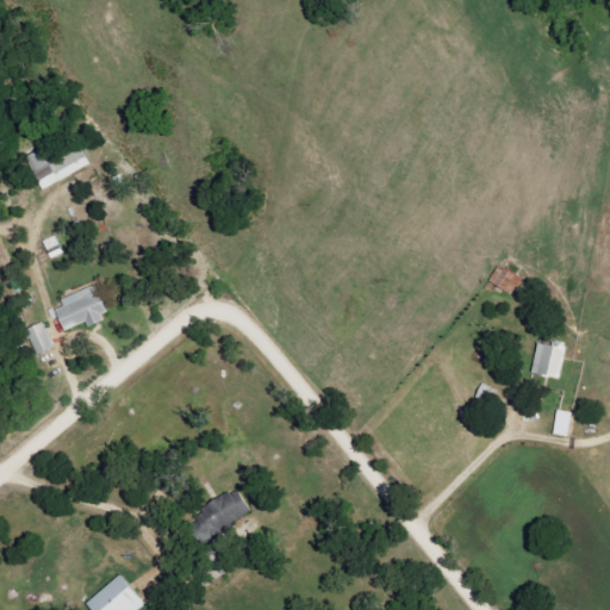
[(43,192),(91,166),(80,145),(48,163),(42,151),(26,160),(43,192)]
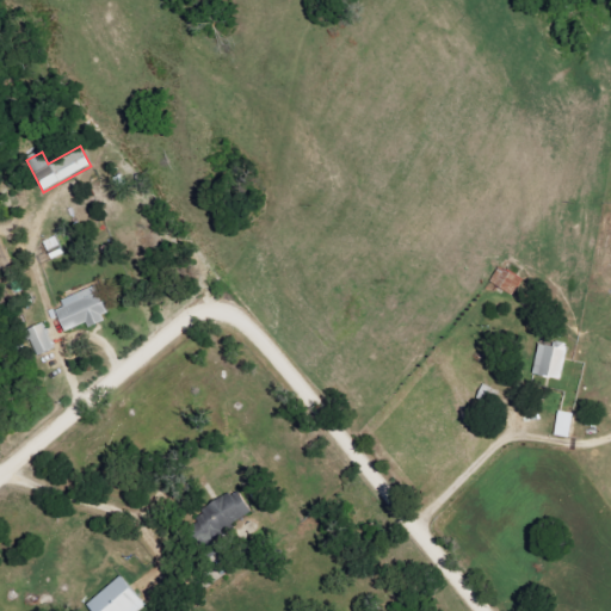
[(65,255),(56,238),(44,242),(51,261),(65,255)]
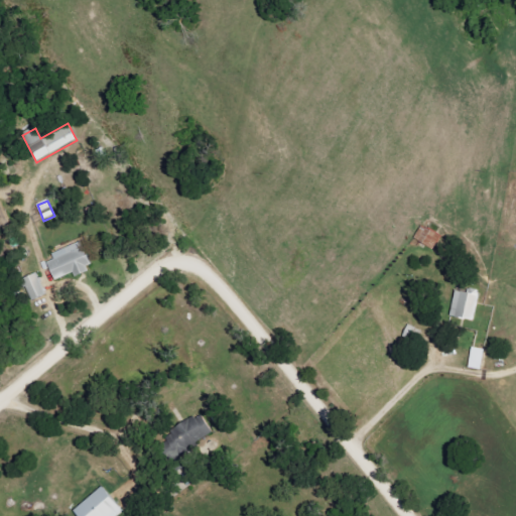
[(434,251),(442,237),(421,225),(413,239),(434,251)]
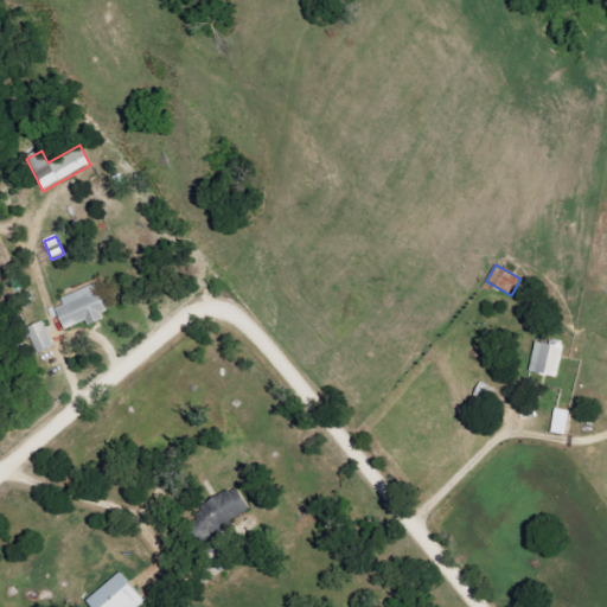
[(59,298),(63,305),(55,308),(63,331),(85,323),(87,324),(108,317),(96,285),(59,298)]
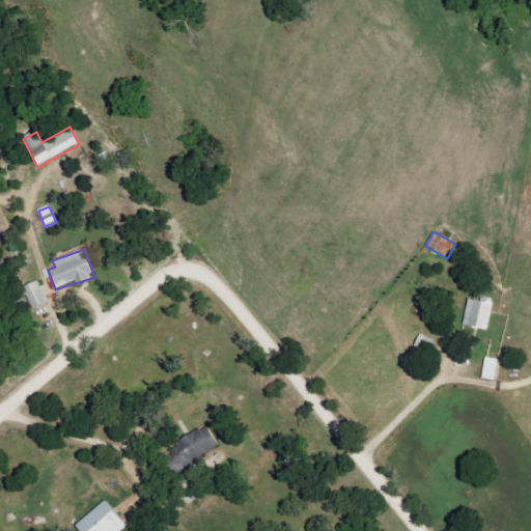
[(23,286),(32,310),(48,304),(39,281),(23,286)]
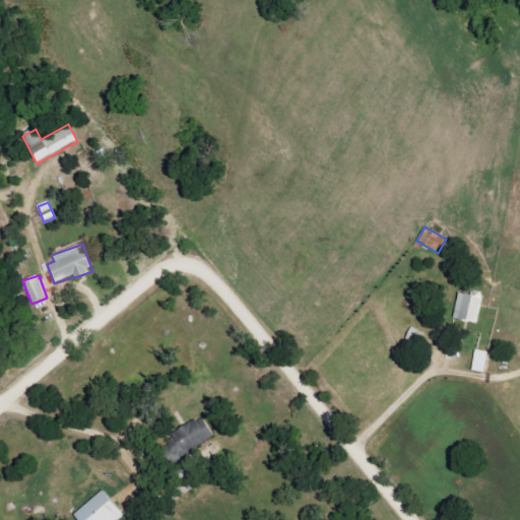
[(477,324),(482,299),(458,293),(453,319),(477,324)]
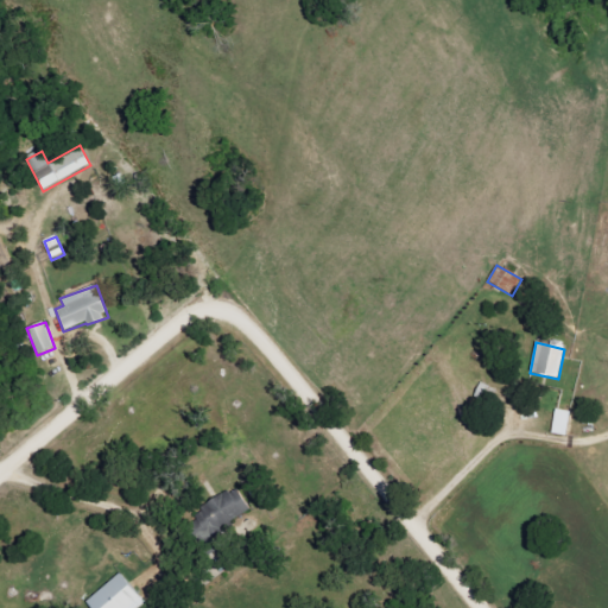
[(249,511),(236,487),(204,505),(209,513),(201,518),(210,533),(249,511)]
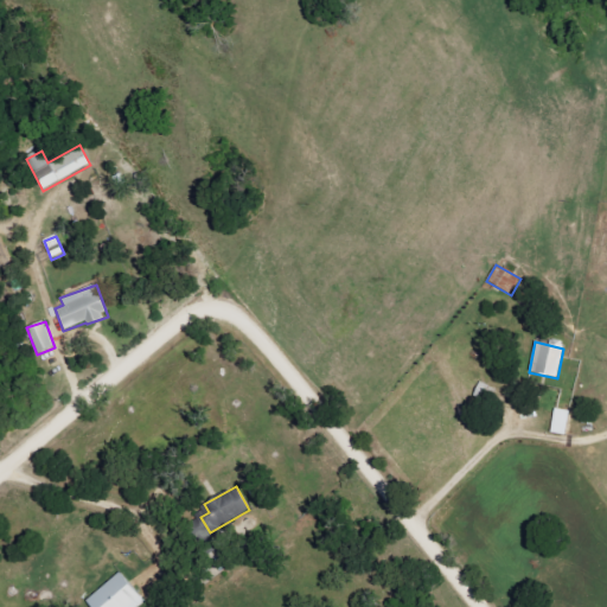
[(85,602),(89,606),(138,606),(145,602),(117,573),(85,602)]
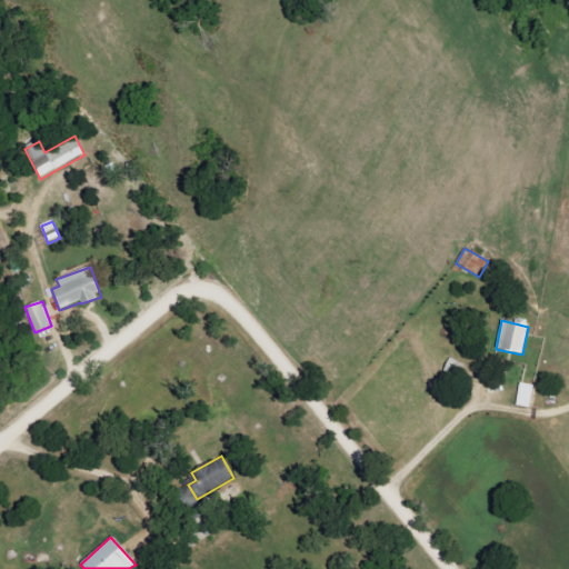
All buildings are outlined.
